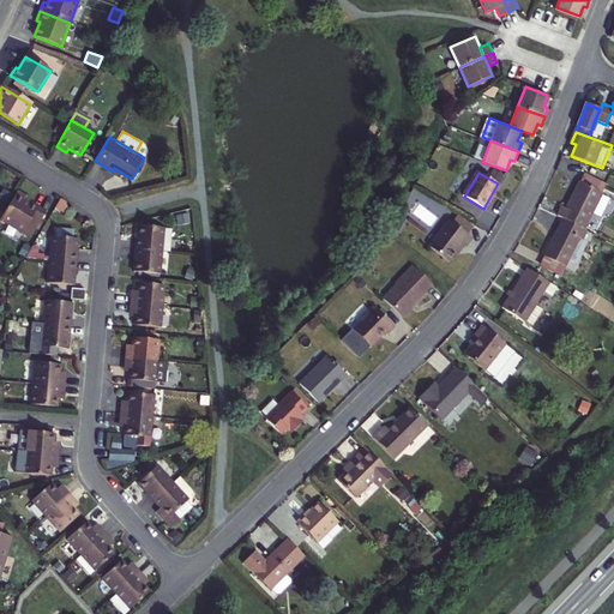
[(582,230),(600,196),(578,185),(565,210),(560,206),(555,216),(563,220),(582,230)]
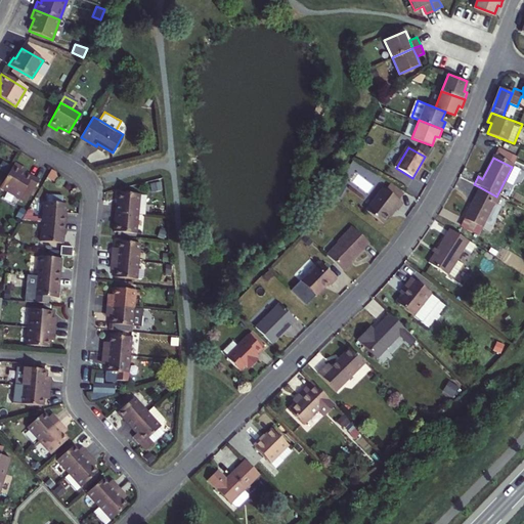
[(25,169),(14,164),(1,186),(26,201),(37,180),(23,172),(25,169)]
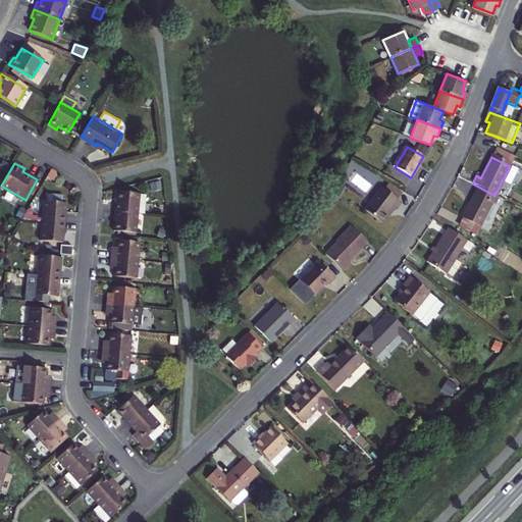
[(387,184),(383,190),(397,200),(402,194),(387,184)]
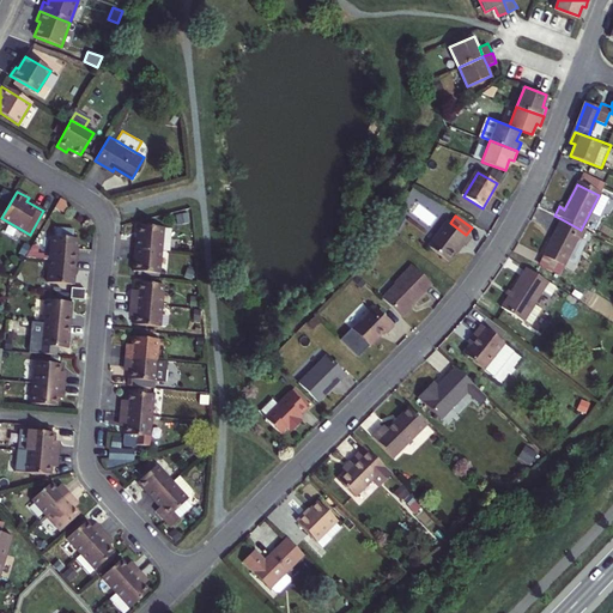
[(541,258),(562,267),(576,240),(580,241),(586,231),(581,230),(562,219),(541,258)]
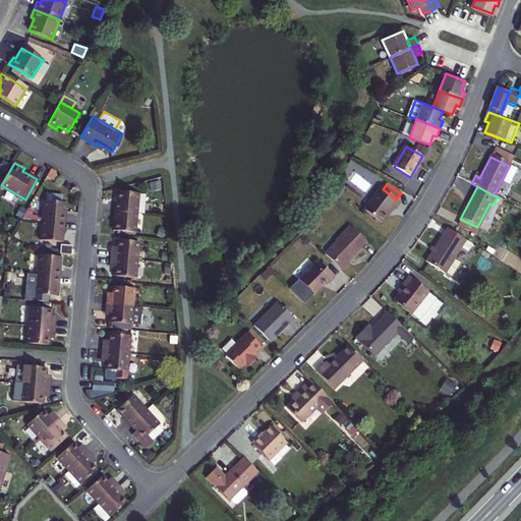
[(383,189),(380,187),(363,210),(379,222),(390,207),(394,210),(400,203),(396,199),(383,189)]
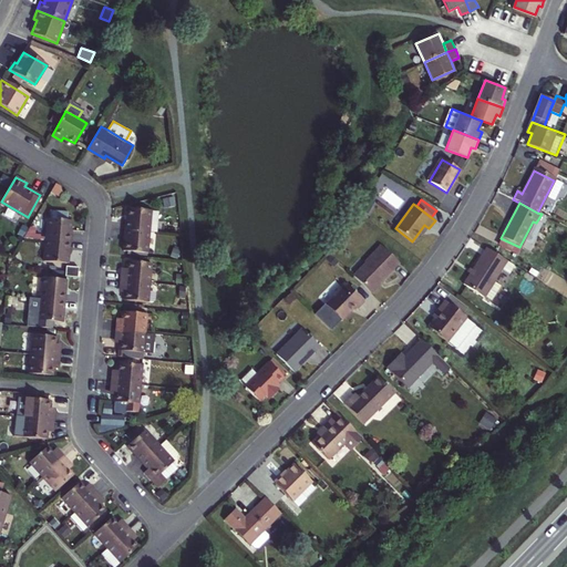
[(127,208),(125,229),(147,232),(150,210),(127,208)]
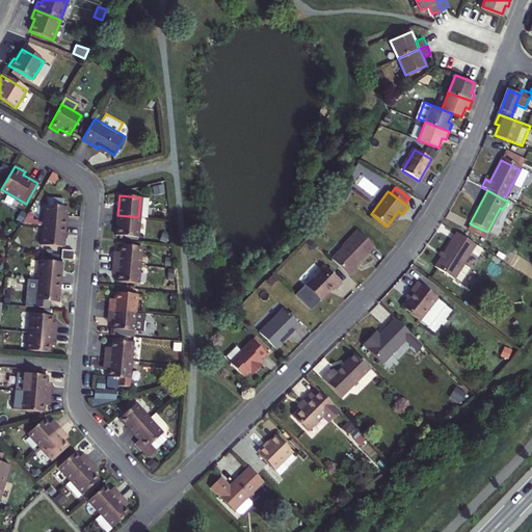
[(48,197),(47,205),(63,207),(63,198),(48,197)]
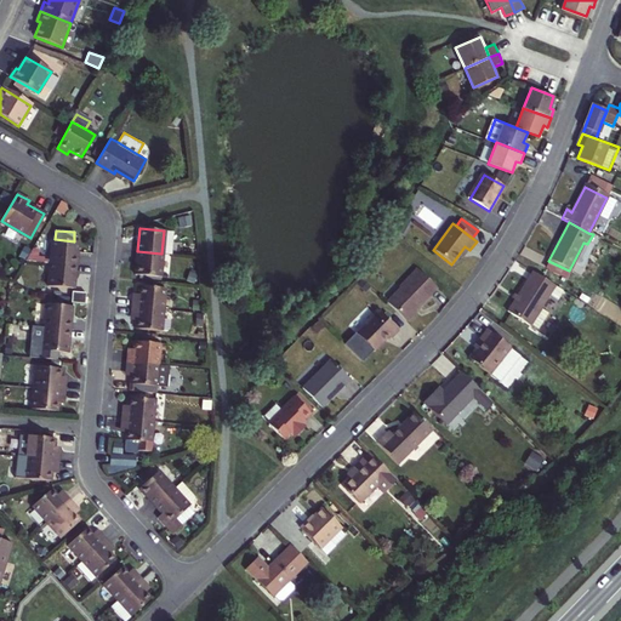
[(78,241),(74,241),(55,239),(53,239),(51,263),(75,266),(78,241)]
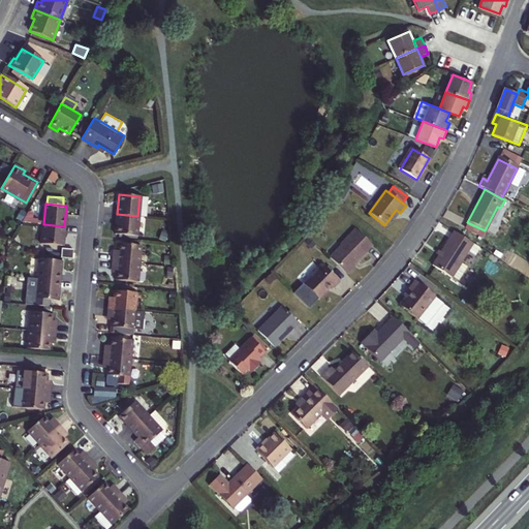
[(135,237),(137,216),(117,214),(115,235),(135,237)]
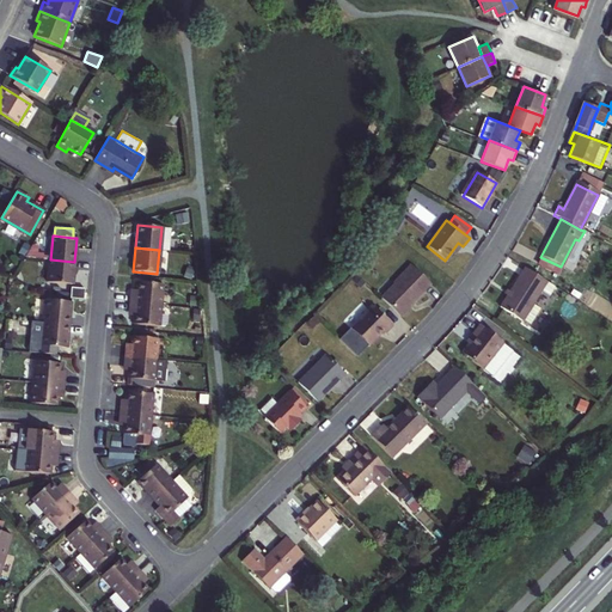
[(74,262),(50,259),(48,282),(72,285),(74,262)]
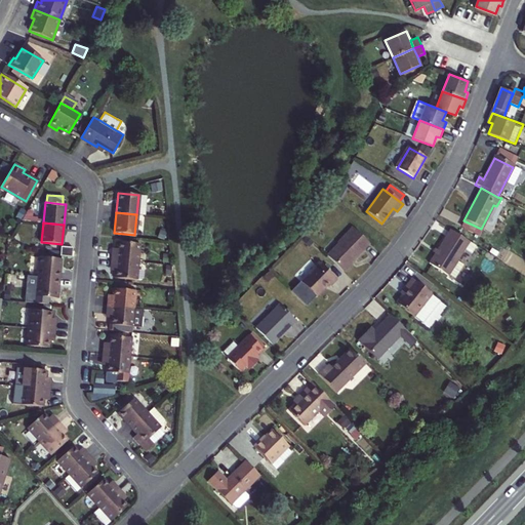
[(327,255),(345,272),(353,263),(351,261),(369,243),(353,228),(338,242),(339,243),(327,255)]
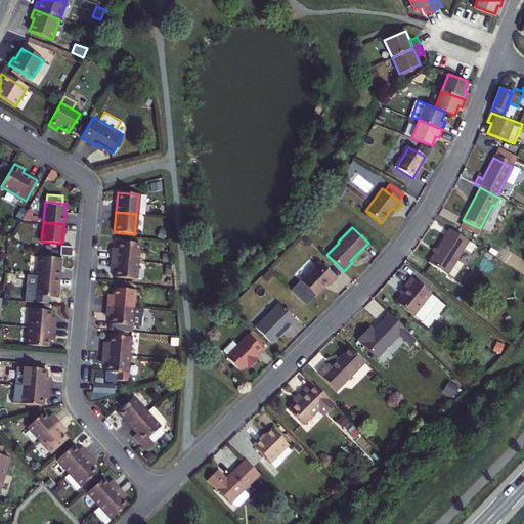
[(446,274),(447,273),(455,260),(468,243),(449,230),(428,262),(446,274)]
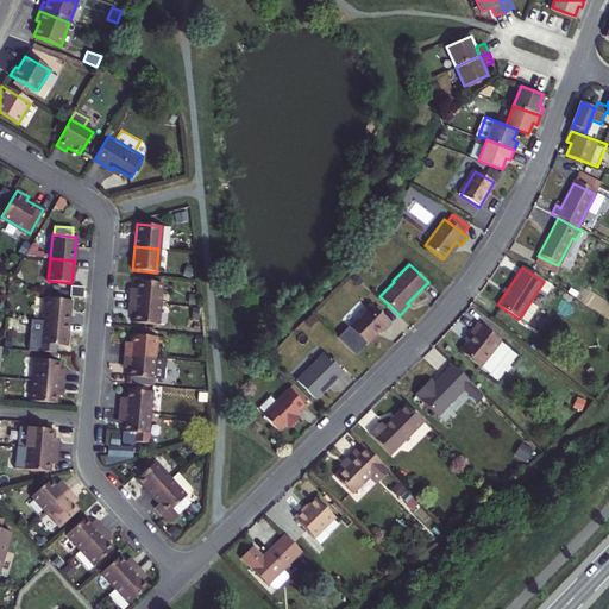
[(132,290),(131,301),(161,305),(162,283),(139,281),(138,290),(132,290)]
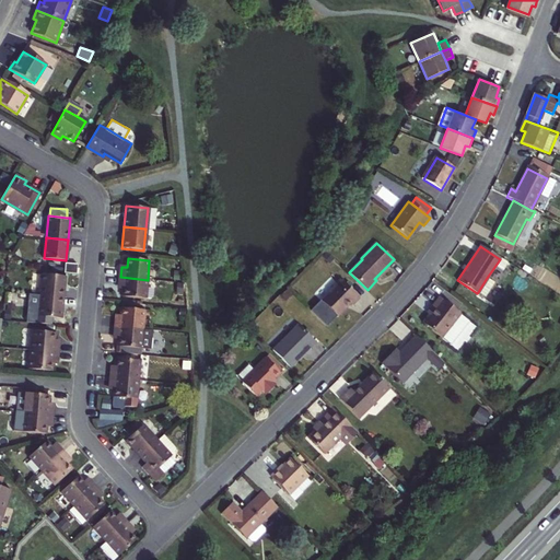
[(66,264),(65,272),(77,273),(77,265),(66,264)]
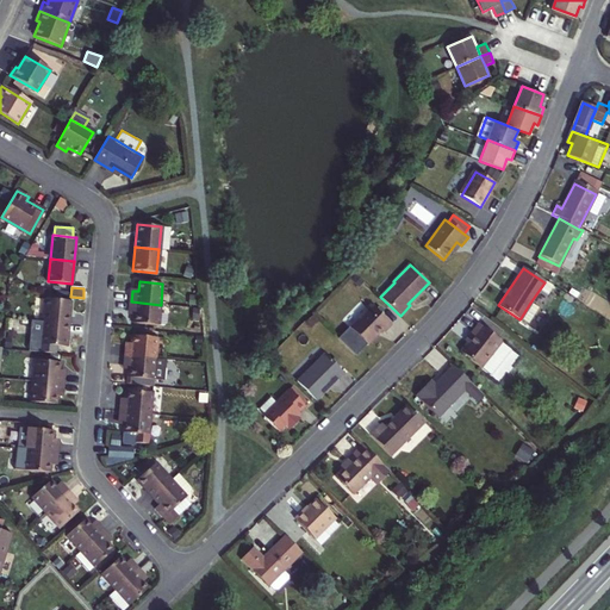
[(70,302),(45,299),(43,322),(68,324),(70,302)]
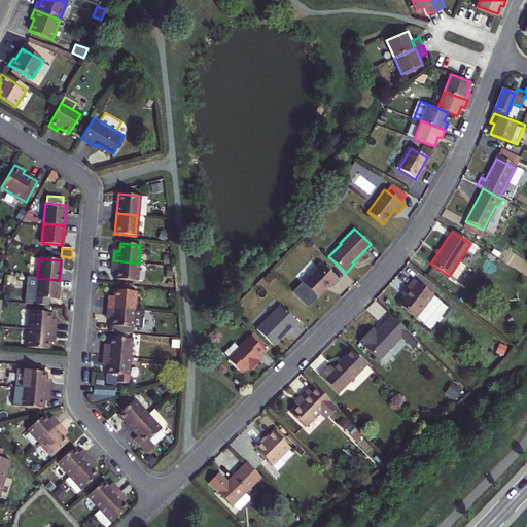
[(137,281),(139,264),(113,260),(112,271),(117,272),(116,279),(137,281)]
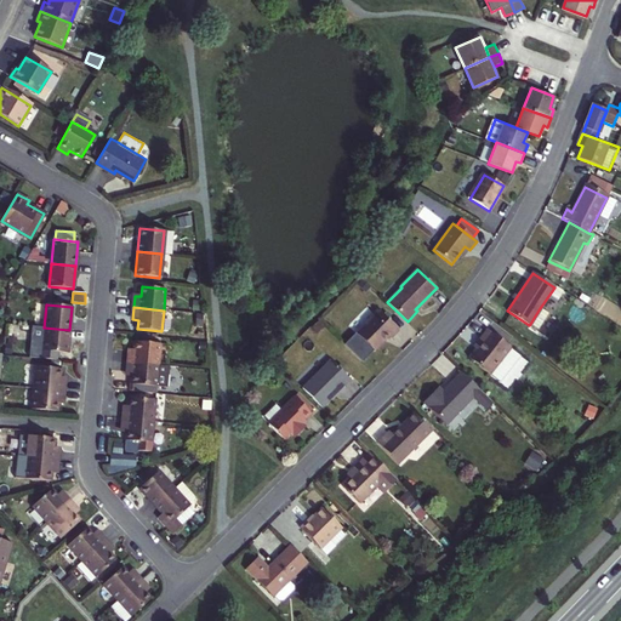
[(540,308),(530,324),(539,329),(548,314),(540,308)]
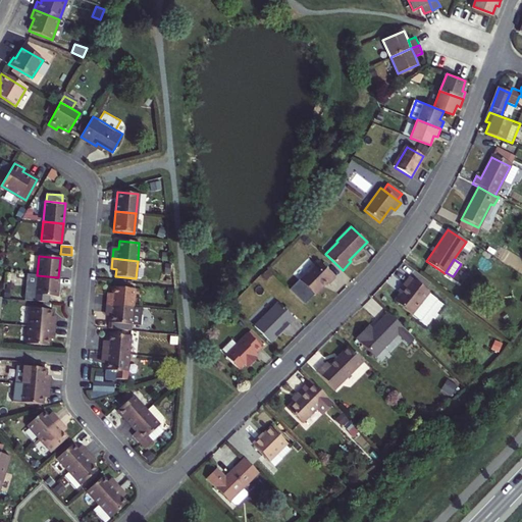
[(335,278),(317,261),(307,271),(309,273),(301,281),(315,295),(327,281),(329,283),(335,278)]
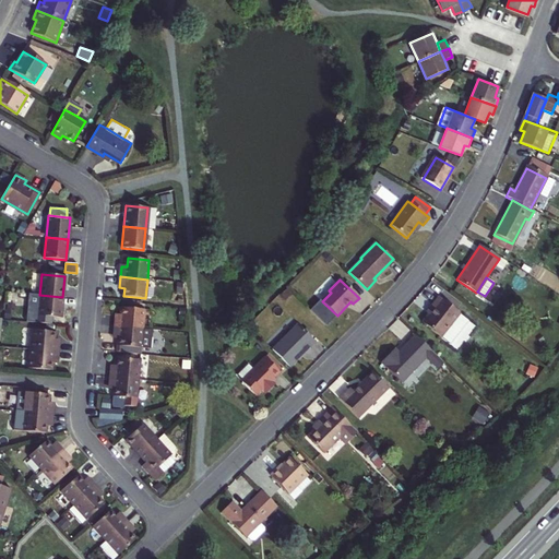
[(26,321),(37,322),(39,295),(28,294),(26,321)]
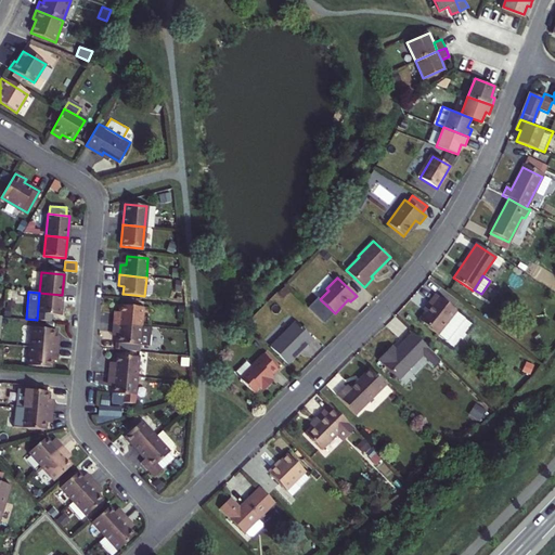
[(60,315),(62,295),(39,293),(37,320),(52,322),(53,314),(60,315)]
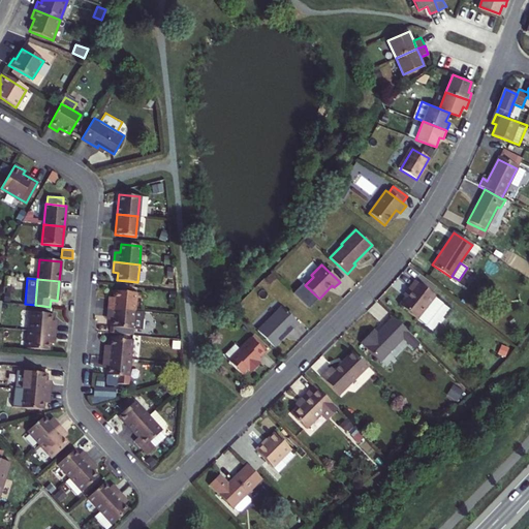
[(435,296),(414,281),(408,289),(411,291),(400,306),(417,319),(426,325),(443,303),(434,297),(435,296)]
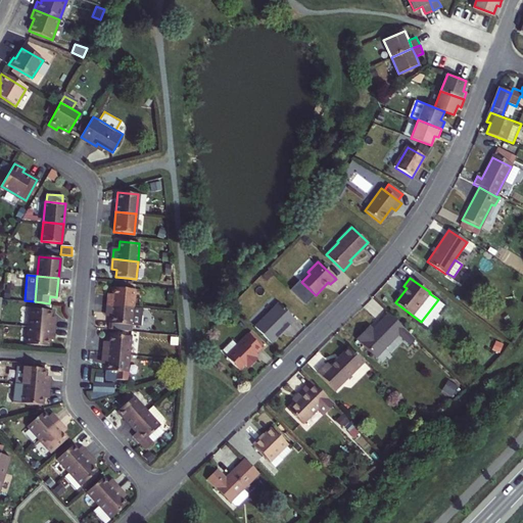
[(305,305),(316,295),(301,282),(299,280),(290,290),(305,305)]
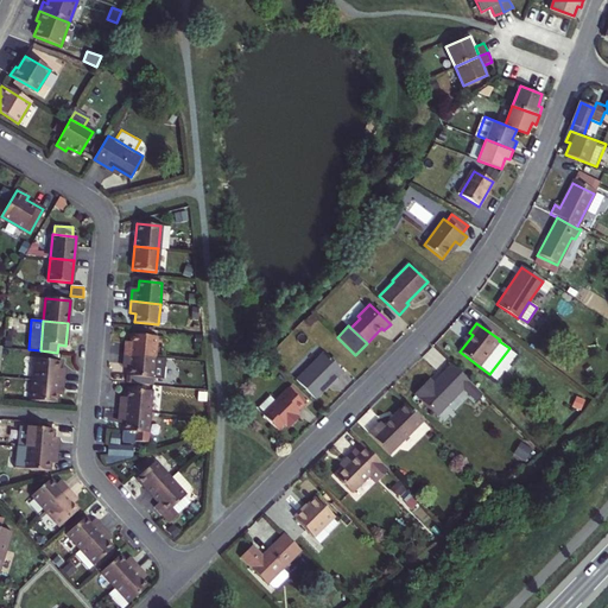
[(126,340),(125,354),(156,358),(158,335),(133,333),(132,341),(126,340)]
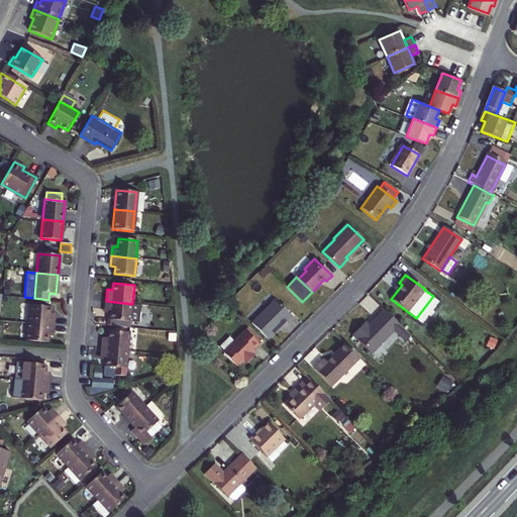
[(275,300),(251,323),(268,339),(291,316),(275,300)]
